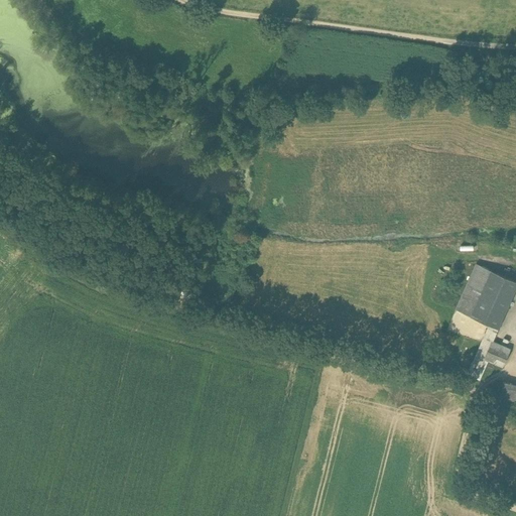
[(476,264),(456,309),(471,316),(491,270),(476,264)]
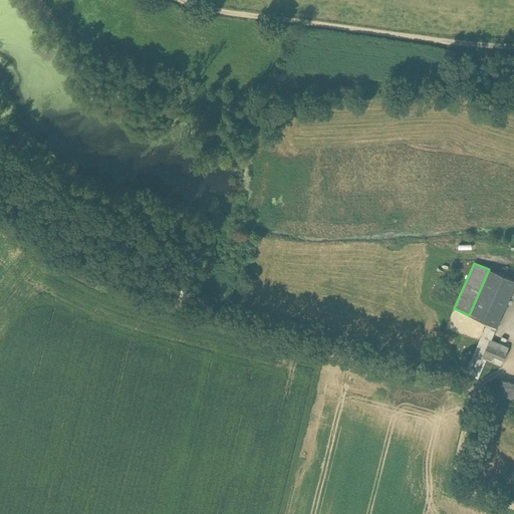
[(513,287),(513,280),(489,269),(469,315),(488,323),(496,327),(513,287)]
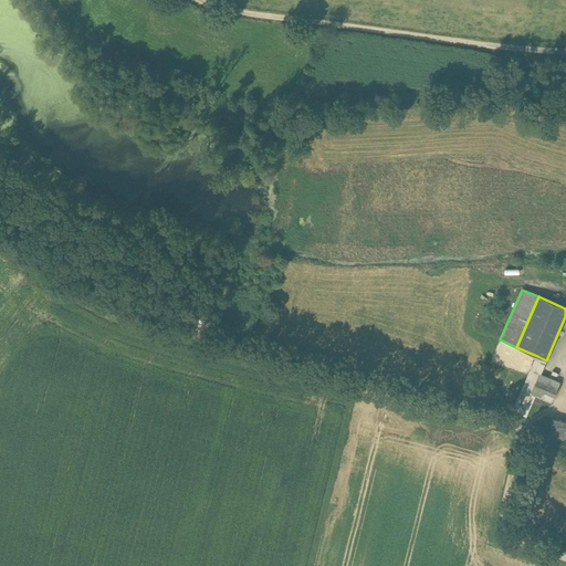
[(537,356),(512,411),(522,416),(532,394),(540,375),(546,360),(537,356)]
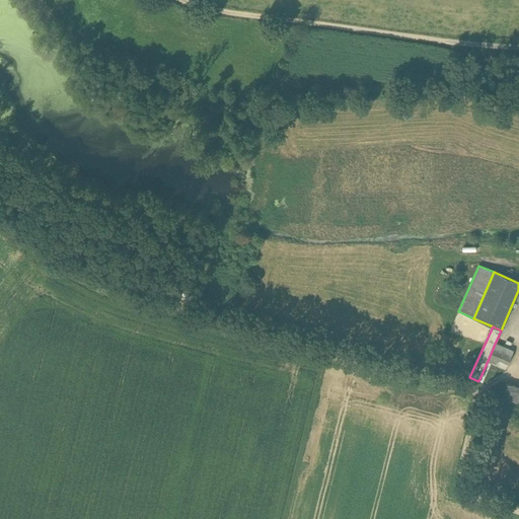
[(513,351),(495,344),(488,361),(506,369),(513,351)]
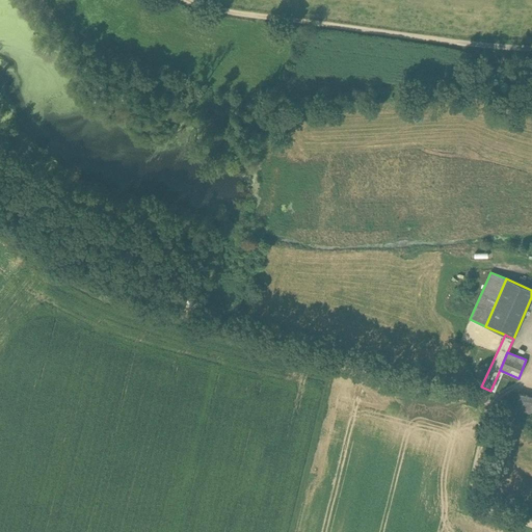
[(531,396),(519,394),(515,409),(531,413),(531,396)]
